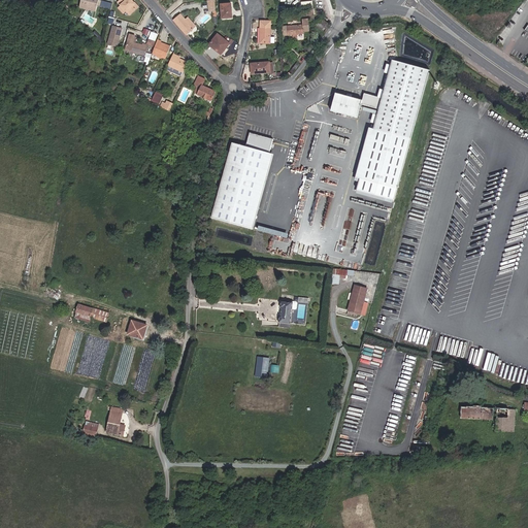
[(96,11),(98,0),(80,0),(79,7),(96,11)]
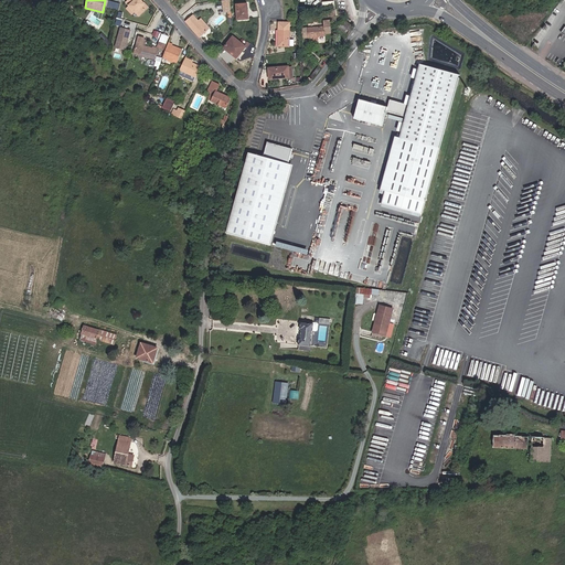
[(148,8),(140,0),(128,0),(126,2),(129,6),(135,12),(139,16),(148,8)]
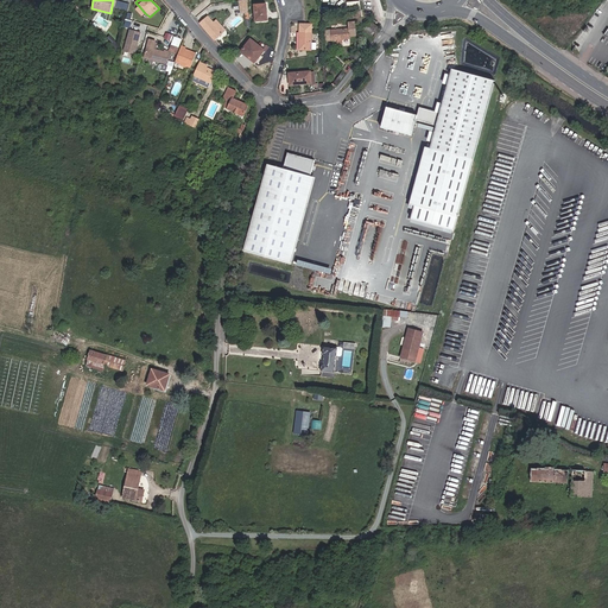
[(267,20),(266,4),(254,5),(255,21),(267,20)]
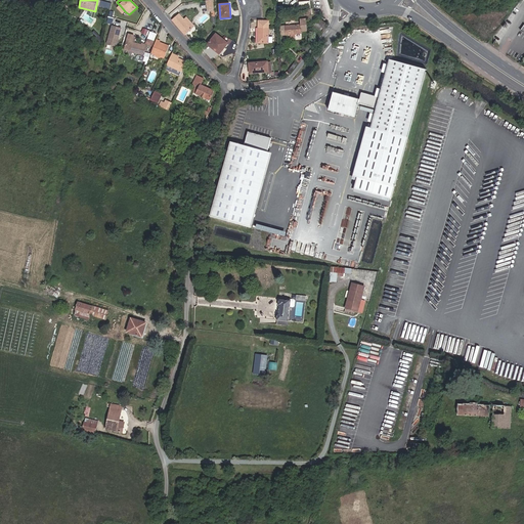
[(192,29),(184,19),(179,14),(172,19),(185,34),(192,29)]
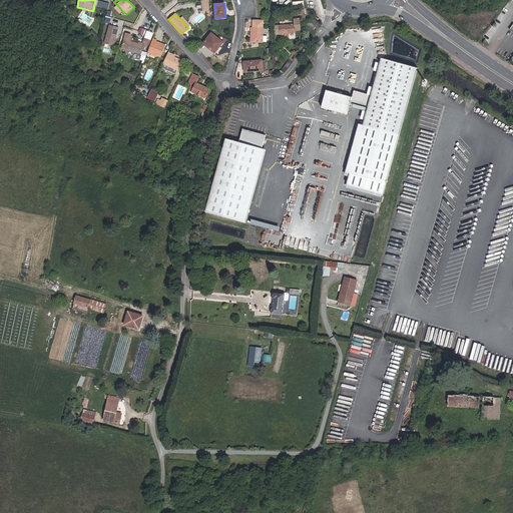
[(190,26),(182,17),(180,19),(188,28),(190,26)]
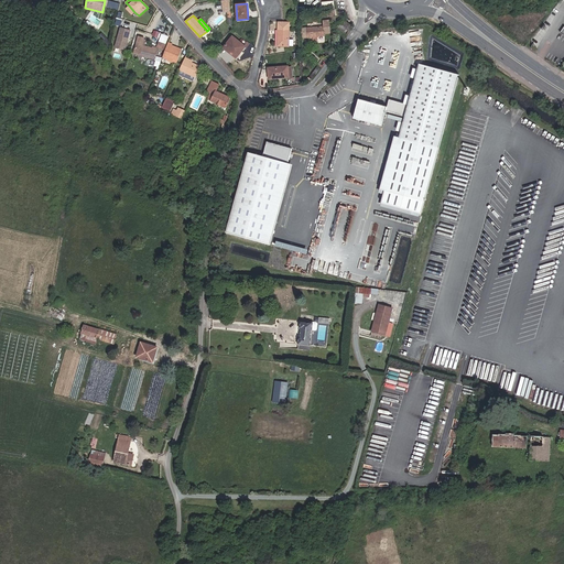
[(331,33),(329,20),(323,21),(324,26),(301,29),(301,39),(313,38),(317,36),(324,36),(324,34),(331,33)]
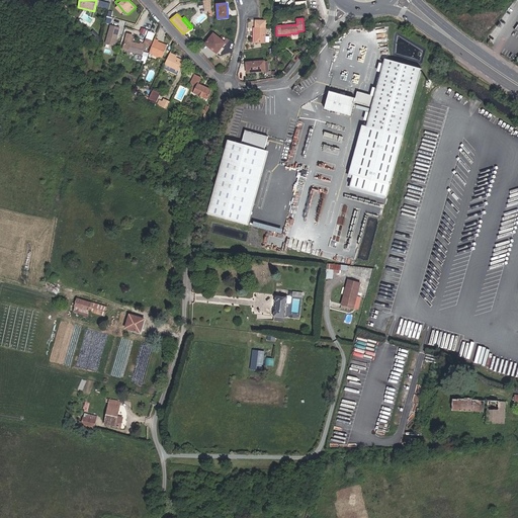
[(321,28),(324,24),(321,22),(320,24),(313,19),(309,25),(316,30),(318,26),(321,28)]
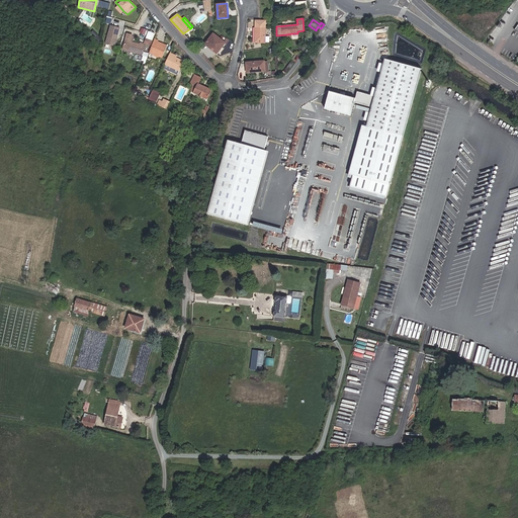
[(265,42),(265,22),(255,22),(255,42),(265,42)]
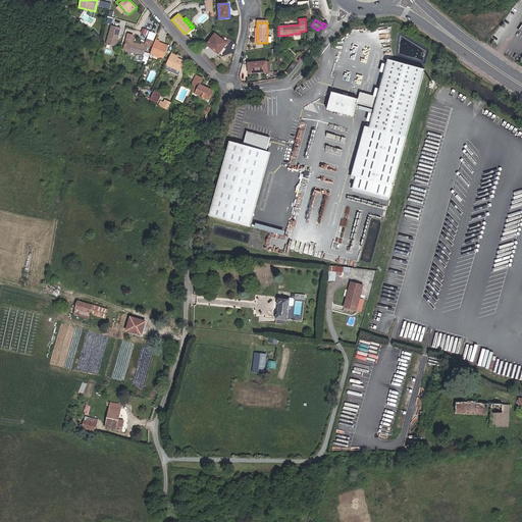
[(116,46),(121,28),(112,24),(106,44),(116,46)]
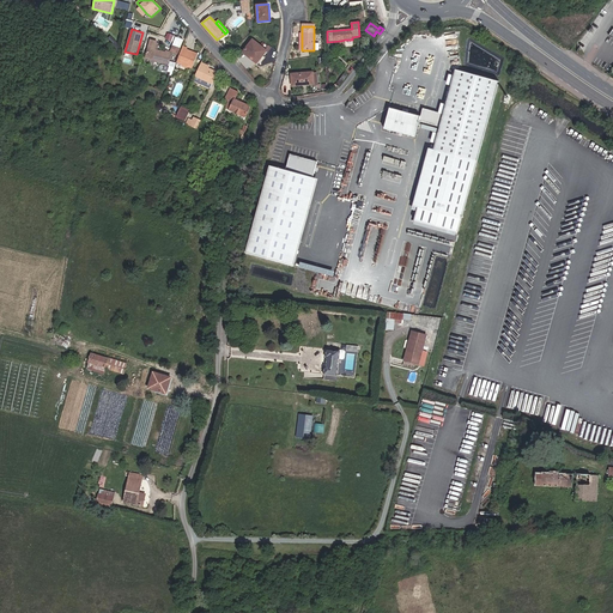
[(169,64),(171,53),(178,55),(180,48),(173,46),(170,52),(167,50),(165,53),(158,50),(155,49),(157,42),(151,40),(146,58),(169,64)]
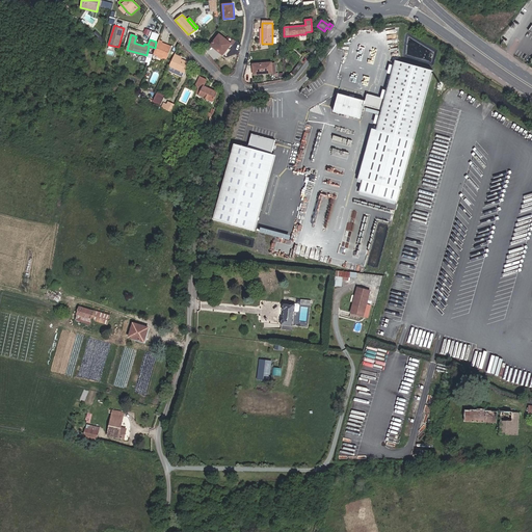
[(222,55),(232,44),(230,43),(219,34),(211,45),(222,55)]
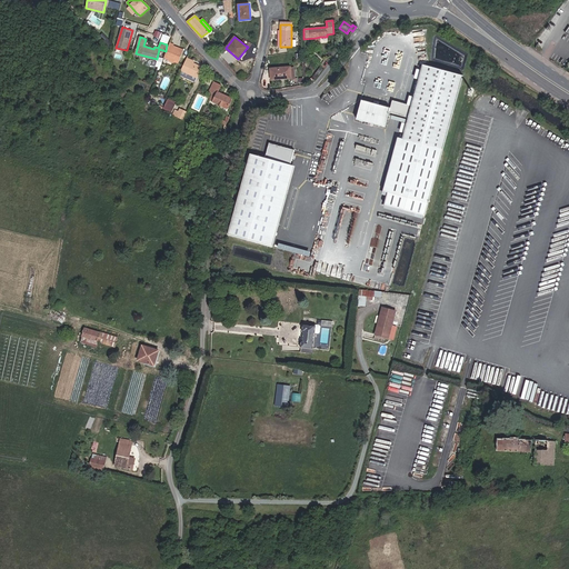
[(178,63),(183,50),(173,46),(175,45),(170,42),(163,58),(170,60),(169,62),(173,63),(175,61),(178,63)]
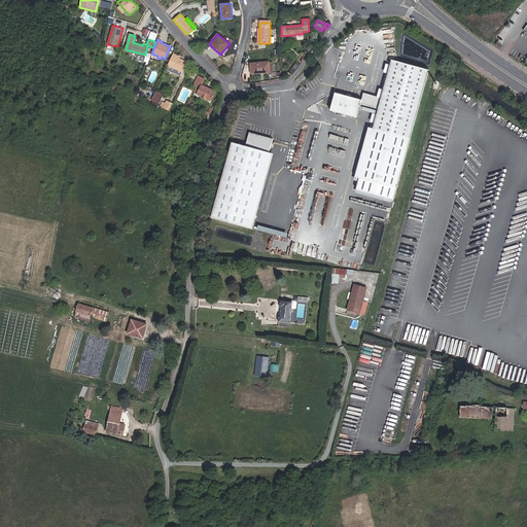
[(182,72),(187,62),(179,59),(180,57),(173,55),(168,65),(182,72)]
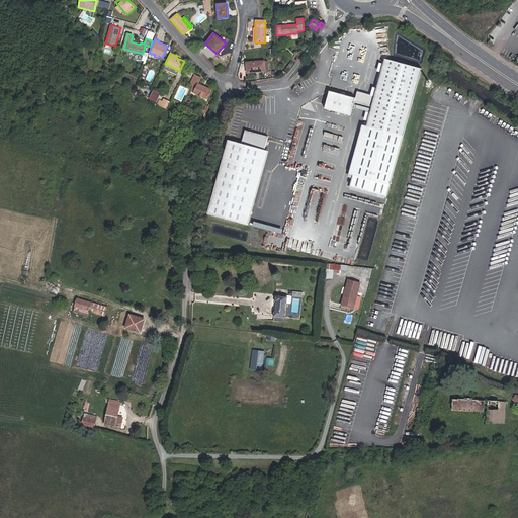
[(422,70),(385,60),(366,126),(353,174),(349,189),(386,200),(422,70)]
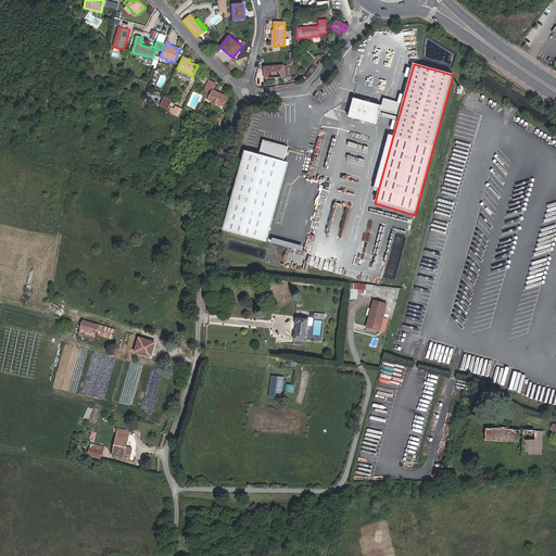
[(285,76),(283,66),(283,65),(264,67),(265,78),(285,76)]
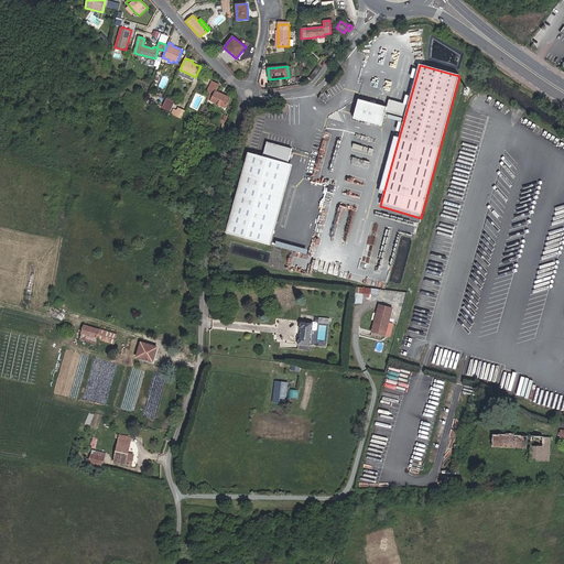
[(310,80),(320,68),(317,66),(307,78),(310,80)]
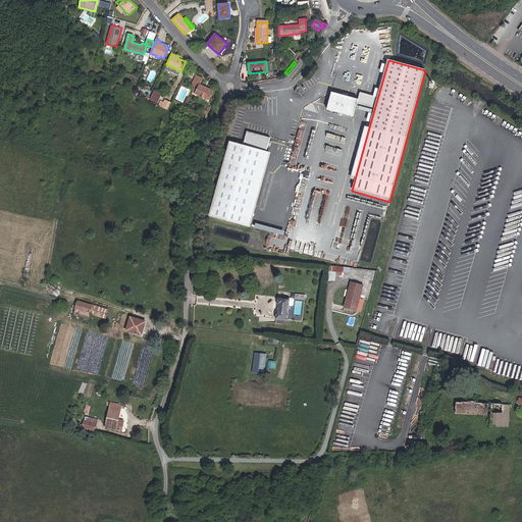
[(213,91),(200,85),(203,79),(196,75),(192,85),(195,86),(193,91),(196,93),(208,100),(213,91)]
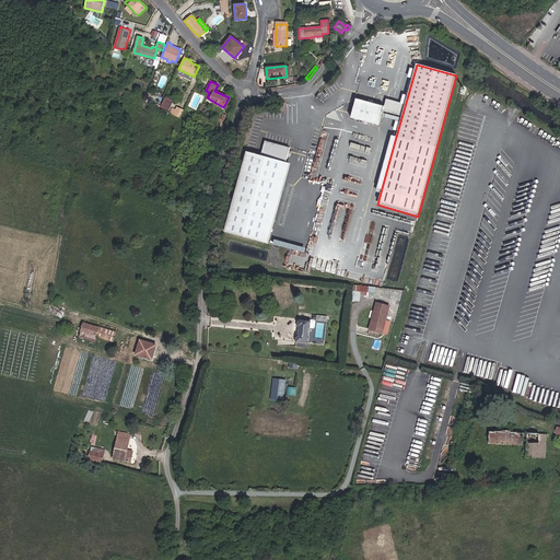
[(168,112),(174,101),(165,97),(161,107),(168,112)]
